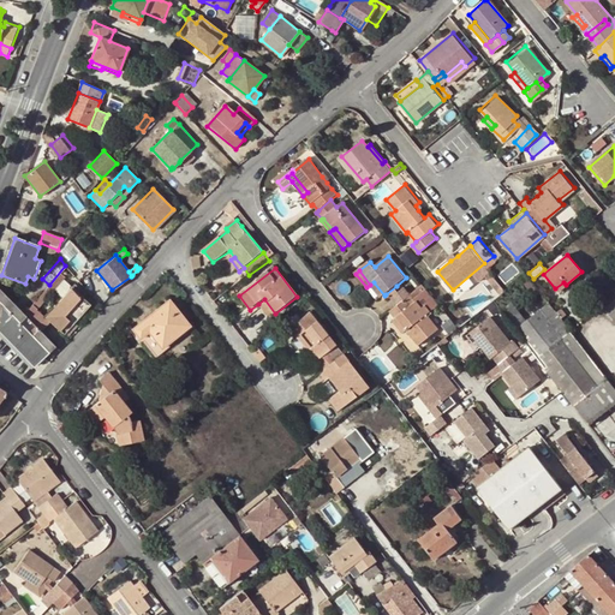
[(381,298),(384,296),(374,282),(370,285),(381,298)]
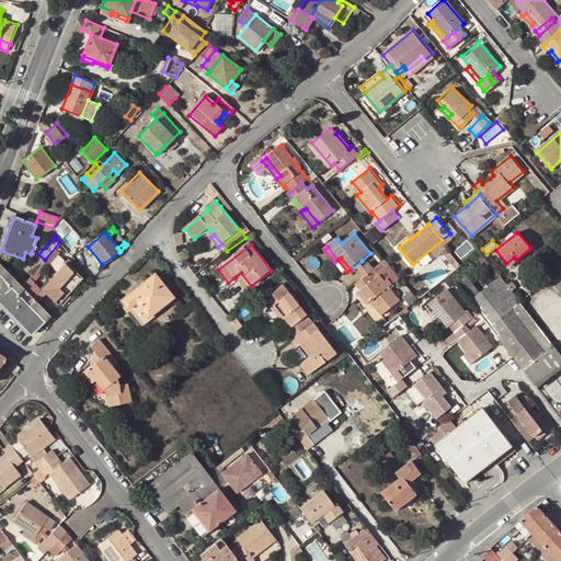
[(67,259),(39,289),(58,305),(82,277),(70,267),(72,264),(67,259)]
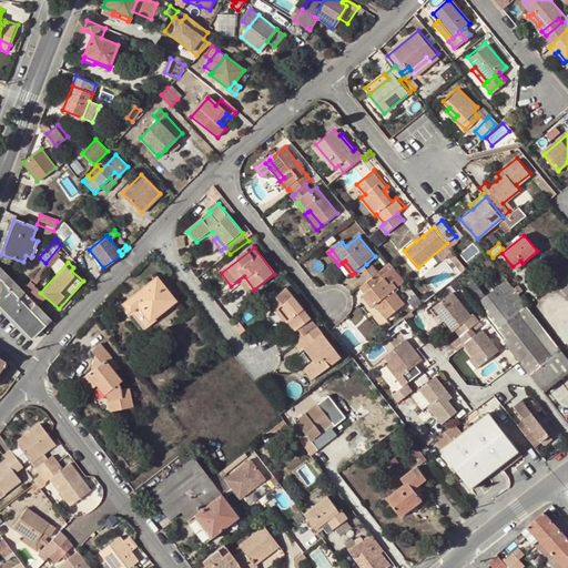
[(373,277),(379,272),(375,266),(369,271),(366,264),(356,272),(361,276),(363,275),(368,282),(373,277)]
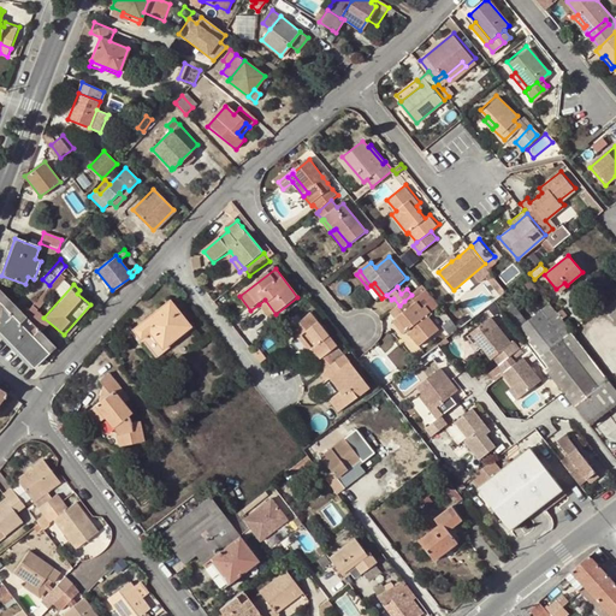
[(4,294),(0,290),(0,331),(35,366),(55,347),(54,345),(36,326),(24,314),(4,294)]
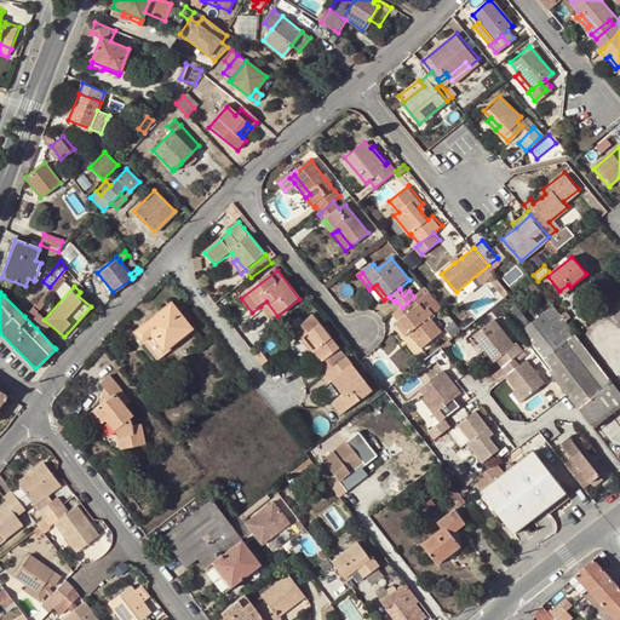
[(402,308),(396,313),(402,321),(412,333),(424,348),(443,332),(431,317),(436,315),(430,309),(426,311),(414,297),(407,303),(402,308)]
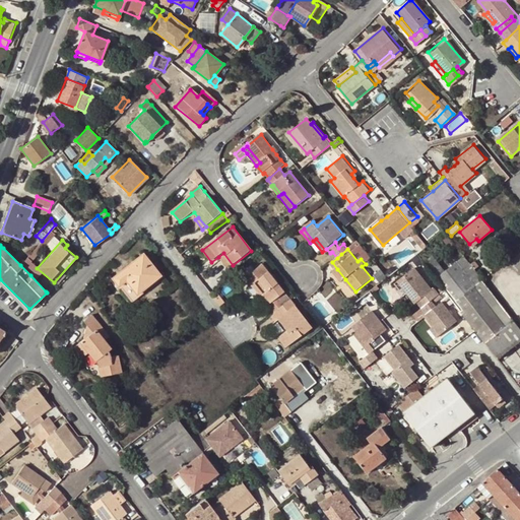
[(519,251),(511,259),(519,270),(519,251)]
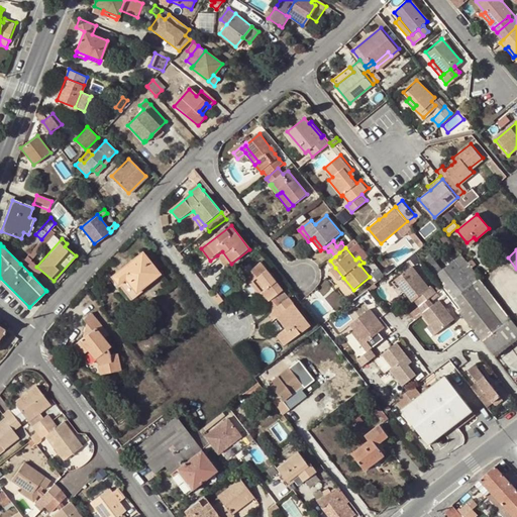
[(141,251),(111,276),(128,298),(159,274),(141,251)]
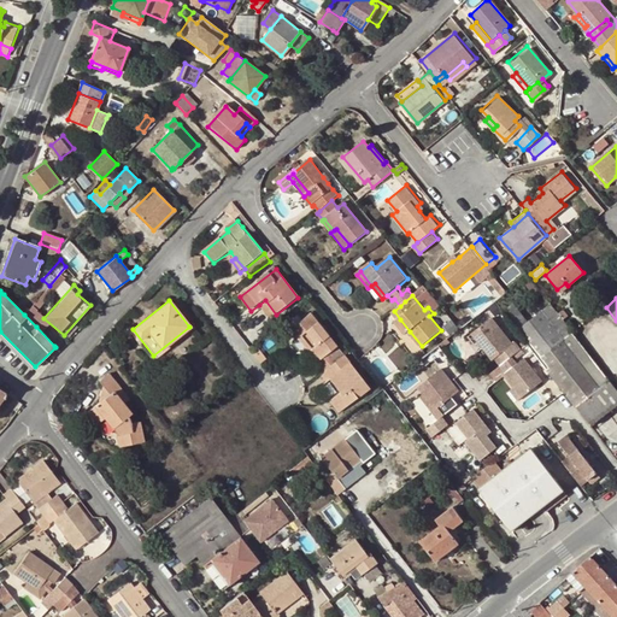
[(265,300),(259,305),(271,319),(276,315),(265,300)]
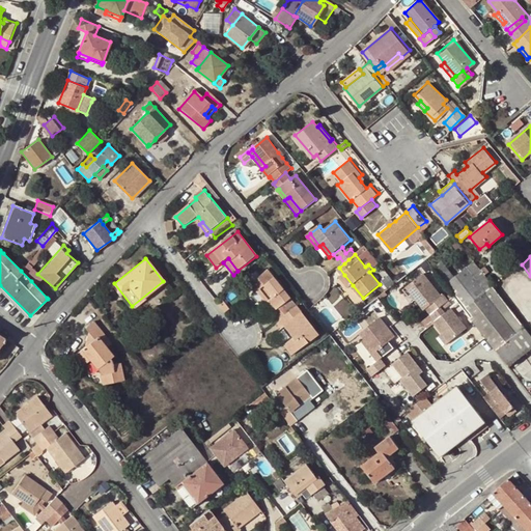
[(441,259),(431,266),(454,296),(457,300),(486,338),(504,361),(530,340),(530,336),(496,291),(493,286),(484,292),(465,268),(452,277),(441,259)]
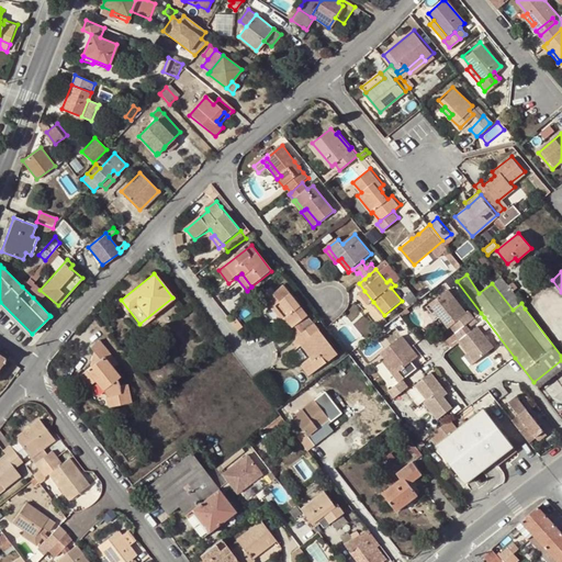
[(501,277),(492,283),(513,310),(521,303),(501,277)]
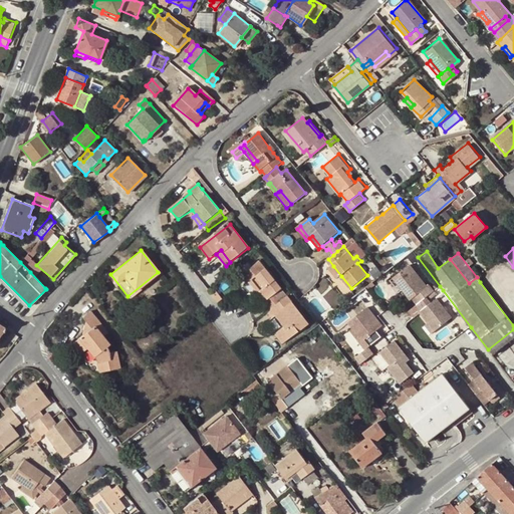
[(30,272),(36,265),(26,256),(20,262),(30,272)]
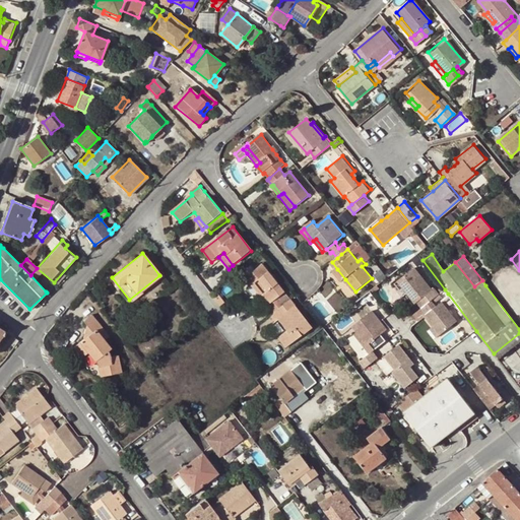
[(246,277),(274,313),(284,304),(279,297),(284,291),(262,264),(246,277)]
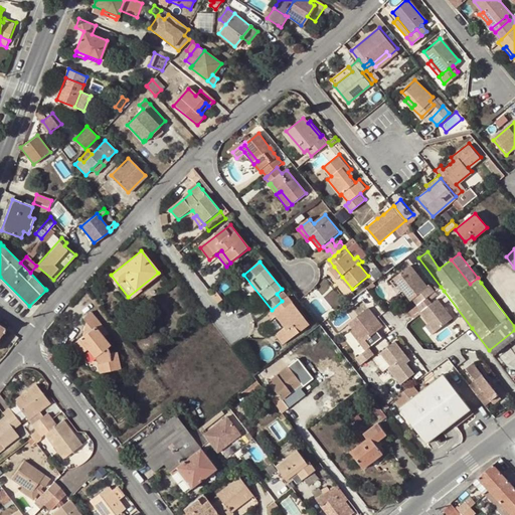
[(426,298),(435,292),(430,285),(427,288),(409,266),(392,280),(410,301),(412,300),(417,306),(426,298)]
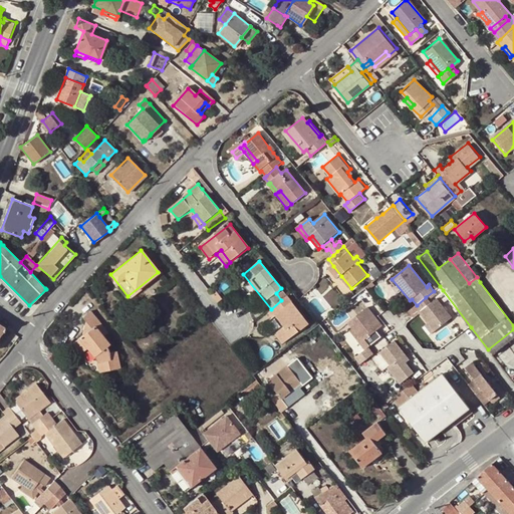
[(337,279),(341,276),(333,266),(329,269),(337,279)]
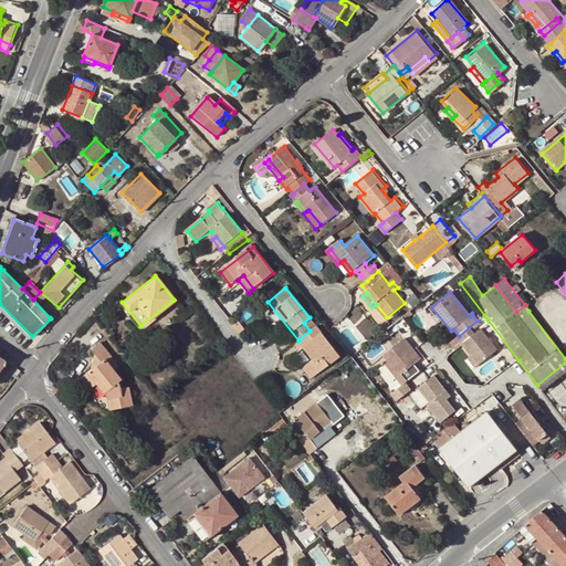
[(488,320),(484,315),(478,321),(481,325),(488,320)]
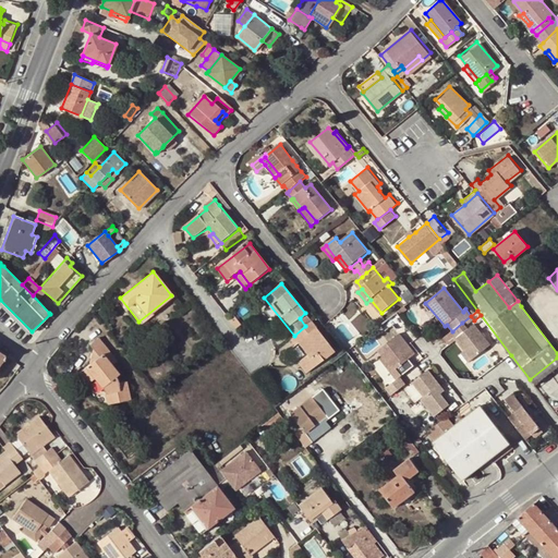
[(294,336),(289,339),(295,346),(298,343),(307,354),(298,362),(306,373),(334,351),(311,322),(305,326),(294,336)]
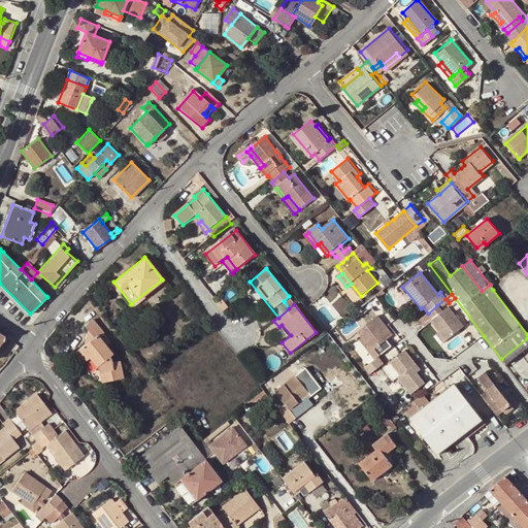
[(442,311),(437,305),(428,314),(419,321),(428,333),(436,343),(461,324),(449,307),(442,311)]
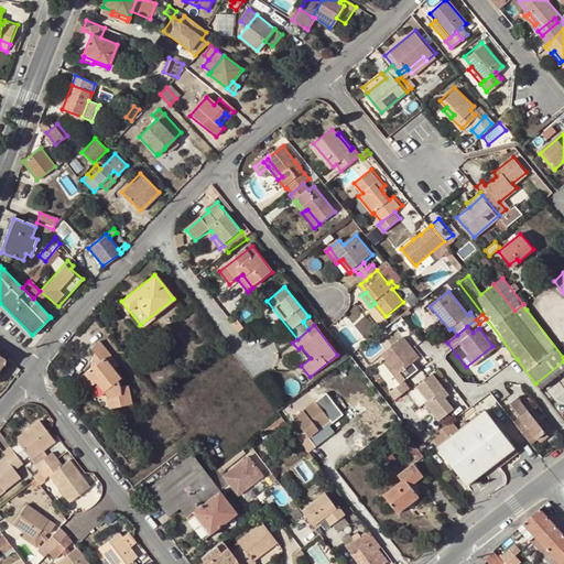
[(396,377),(400,383),(403,381),(412,375),(407,367),(420,357),(403,336),(381,354),(387,360),(398,375),(396,377)]
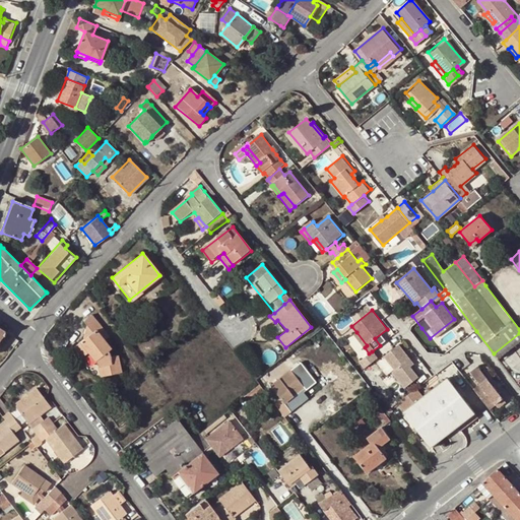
[(101,365),(104,376),(123,372),(120,354),(112,355),(109,350),(113,348),(106,339),(110,336),(95,318),(92,315),(85,321),(89,325),(85,339),(76,346),(84,356),(90,351),(101,365)]
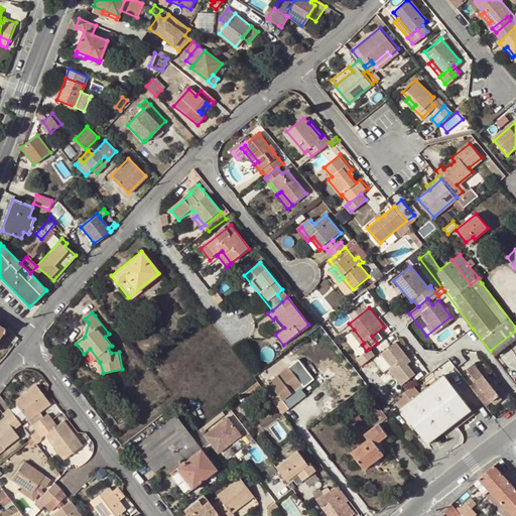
[(275,317),(273,319),(267,325),(275,335),(284,328),(275,317)]
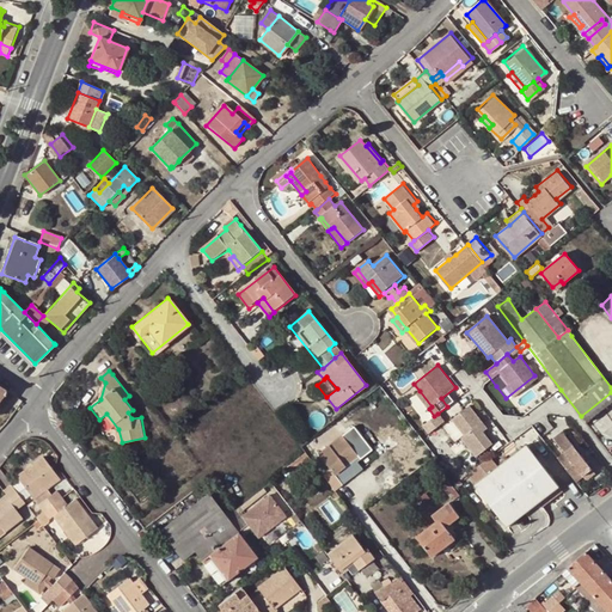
[(506,398),(496,386),(493,389),(502,401),(506,398)]
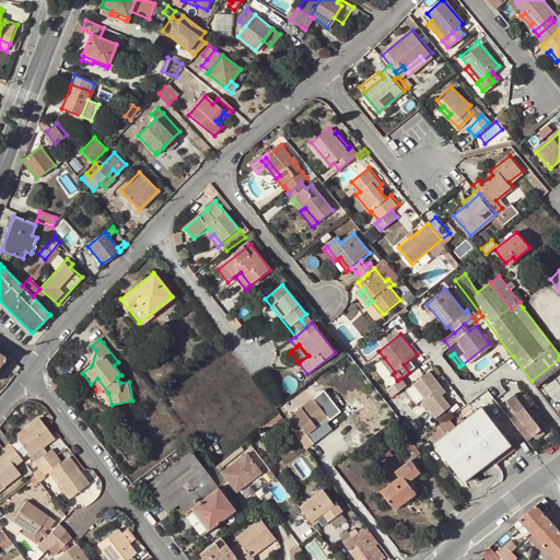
[(4,358),(0,363),(0,389),(1,391),(4,387),(20,366),(4,358)]
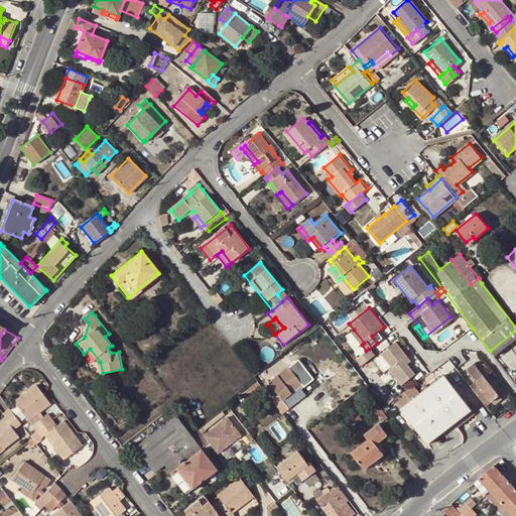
[(352,332),(362,345),(364,343),(354,330),(352,332)]
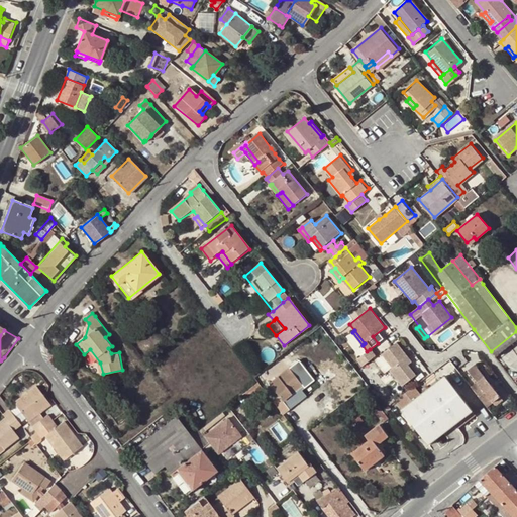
[(407,357),(396,342),(382,352),(392,367),(389,369),(401,385),(415,375),(407,365),(404,359),(407,357)]
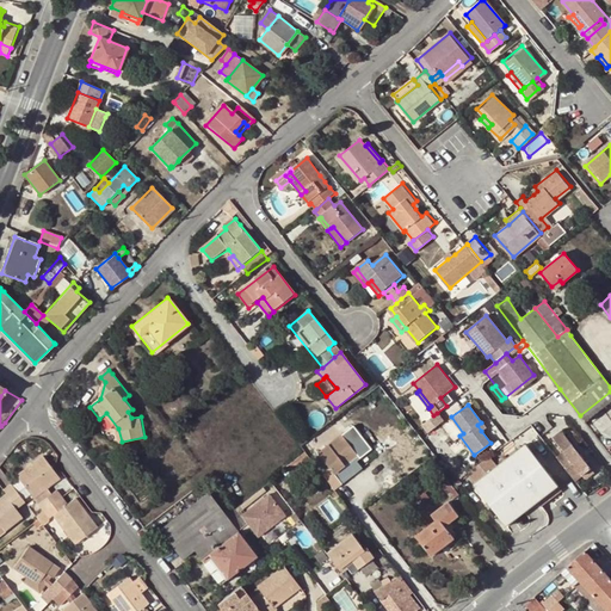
[(433,415),(421,425),(427,433),(443,421),(437,413),(433,415)]
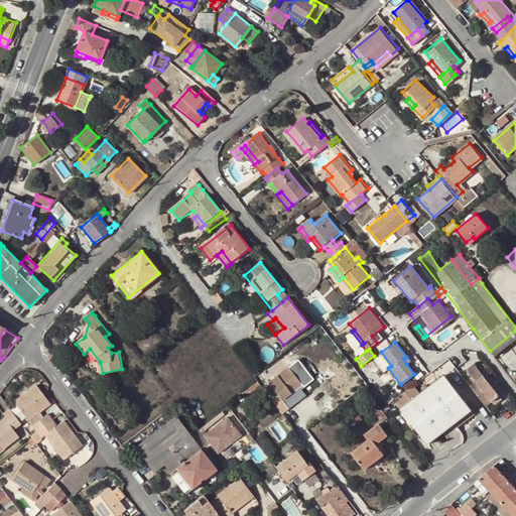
[(267,382),(280,400),(290,392),(293,395),(303,387),(293,375),(302,368),(293,356),(284,363),(287,367),(267,382)]
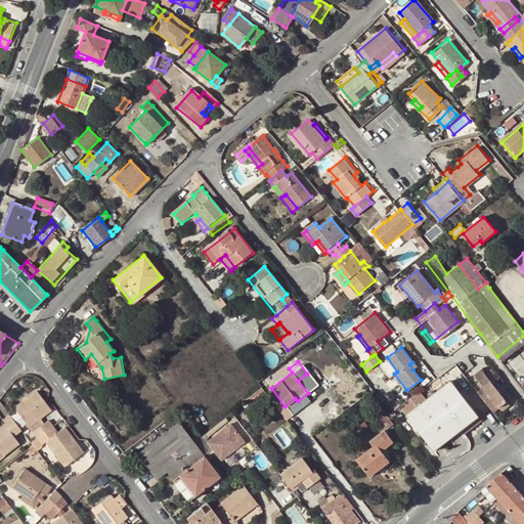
[(482,388),(477,392),(492,412),(498,408),(506,402),(481,370),(474,376),(482,388)]
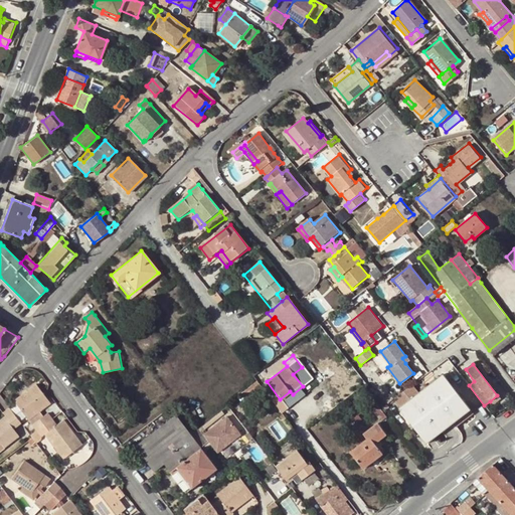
[(443,373),(398,406),(425,443),(470,409),(443,373)]
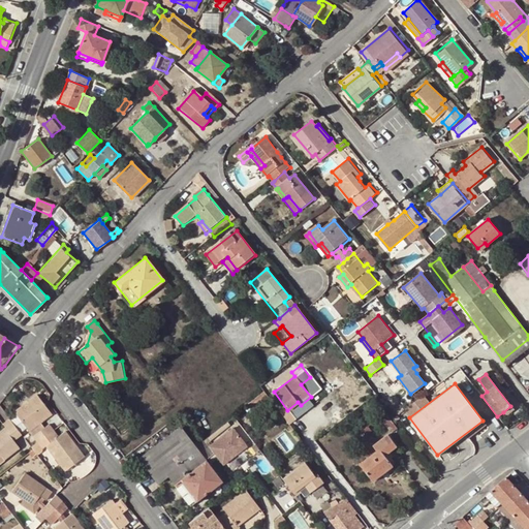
[(36,442),(52,430),(48,425),(44,427),(40,423),(50,414),(35,397),(13,414),(17,418),(10,423),(17,431),(20,435),(26,430),(36,442)]
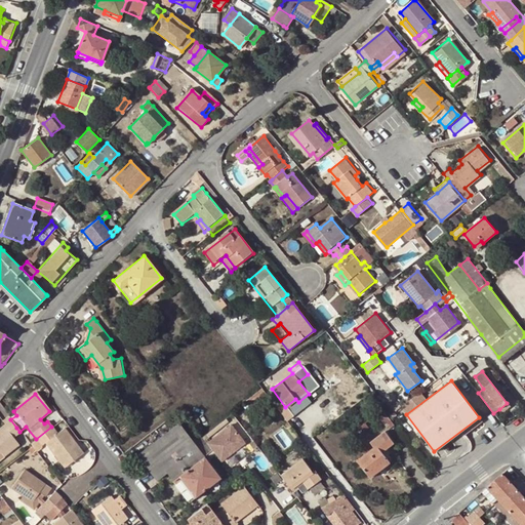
[(295,399),(285,407),(287,410),(298,402),(295,399)]
